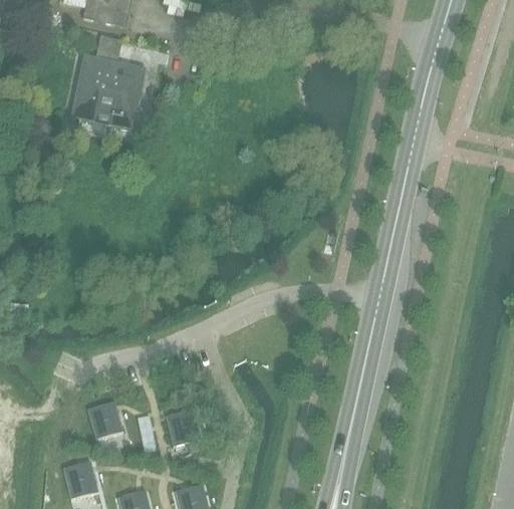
[(85,77),(59,196),(235,234),(270,75),(94,36),(88,61),(90,62),(87,77),(85,77)]
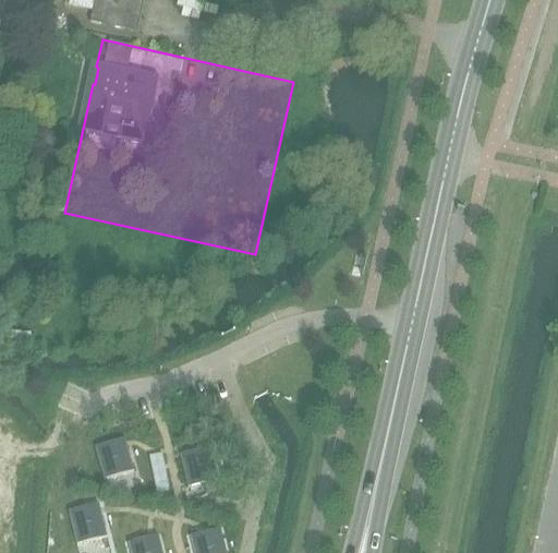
[(125,435),(97,442),(105,476),(133,469),(125,435)]
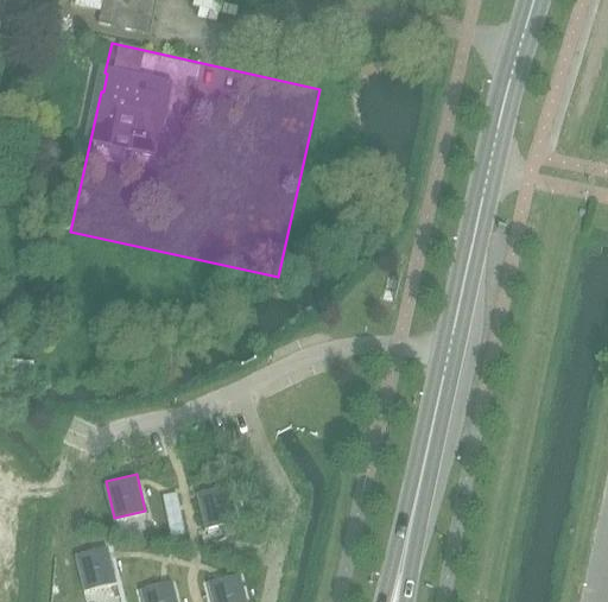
[(227,485),(195,492),(202,528),(235,521),(227,485)]
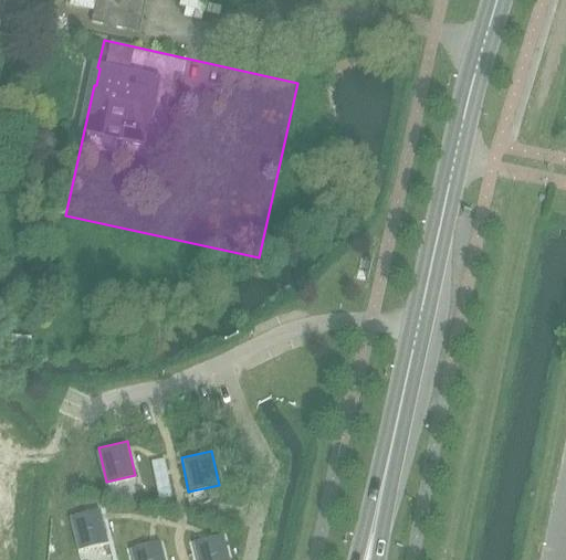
[(101,508),(72,514),(80,548),(108,541),(101,508)]
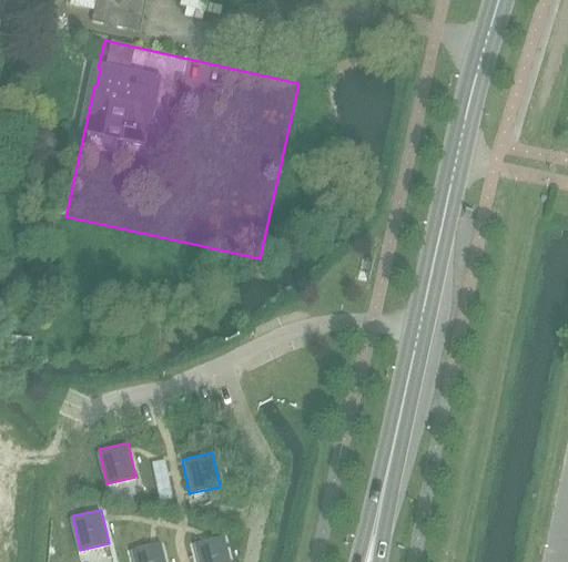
[(231,561),(224,535),(196,542),(200,561),(231,561)]
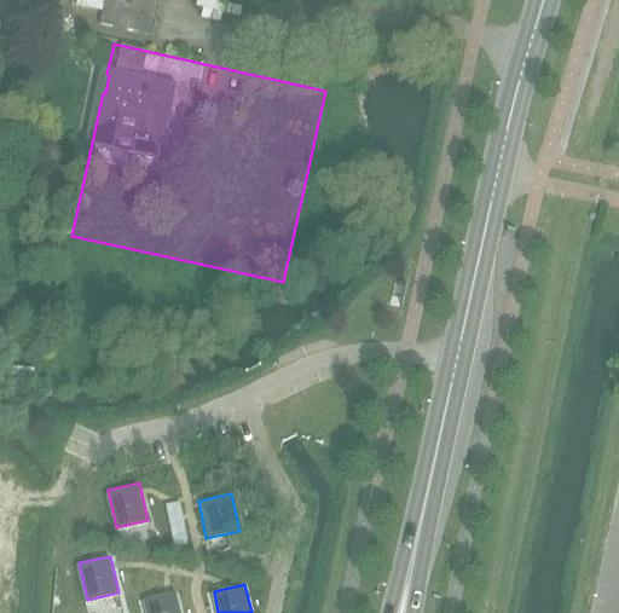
[(180,612),(174,589),(144,597),(148,612),(180,612)]
